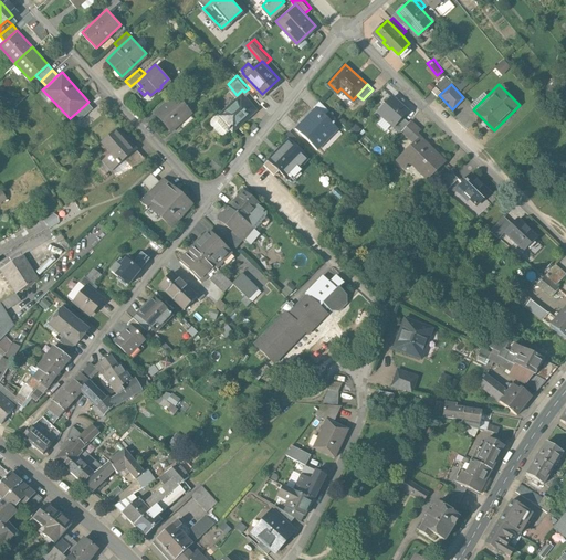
[(244,92),(242,90),(237,95),(218,112),(232,128),(258,107),(244,92)]
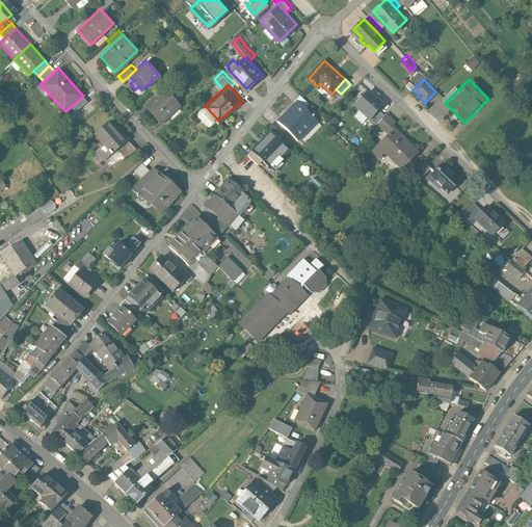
[(350,100),(370,119),(378,109),(382,104),(363,86),(350,100)]
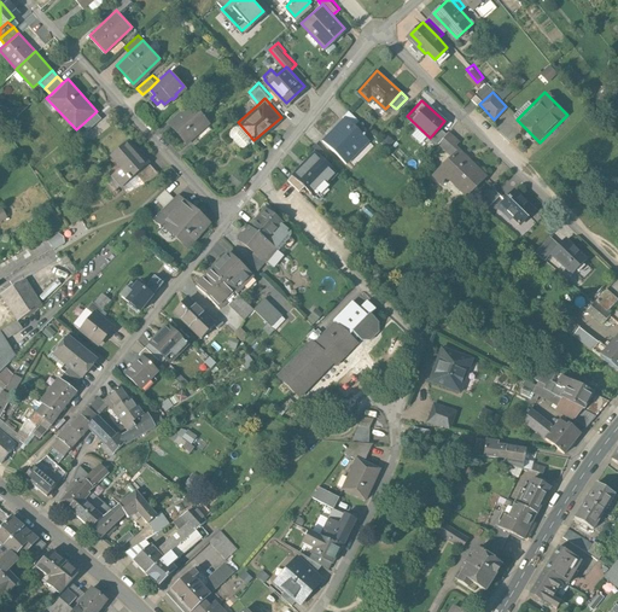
[(214,120),(197,102),(169,126),(186,145),(197,135),(210,123),(214,120)]
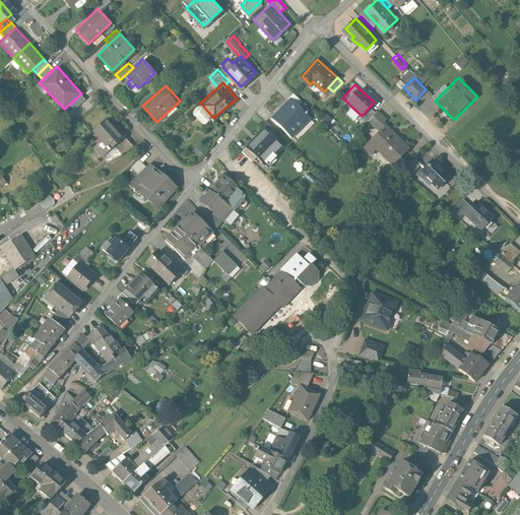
[(85,98),(81,93),(70,104),(74,108),(85,98)]
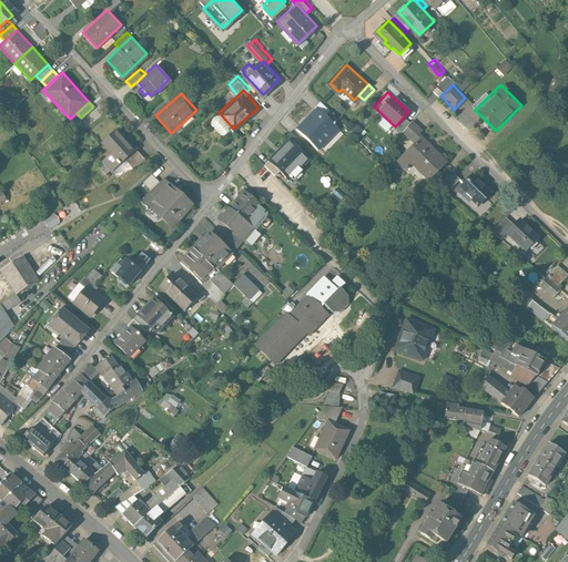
[(338,128),(317,108),(298,128),(320,147),(338,128)]
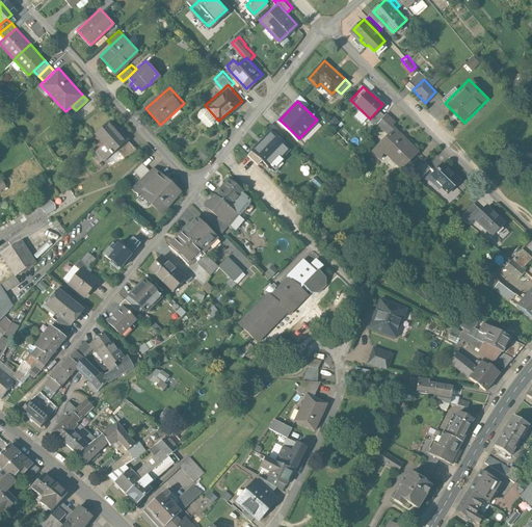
[(181,106),(169,116),(173,121),(184,110),(181,106)]
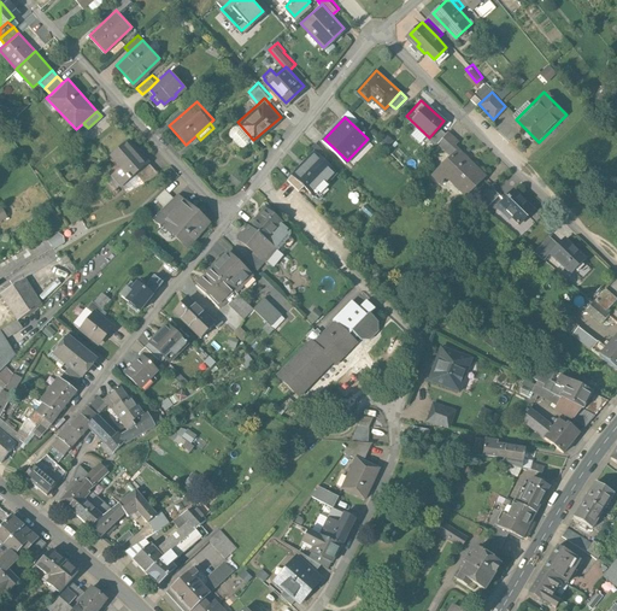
[(429,137),(438,145),(439,144),(447,134),(439,127),(429,137)]
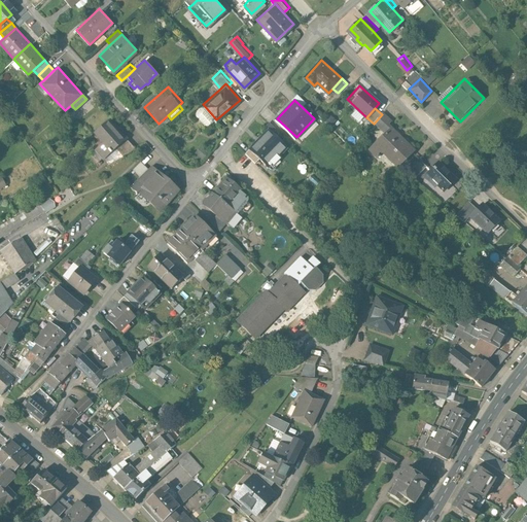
[(375,123),(386,132),(390,127),(392,125),(390,123),(393,118),(384,111),(382,114),(375,123)]
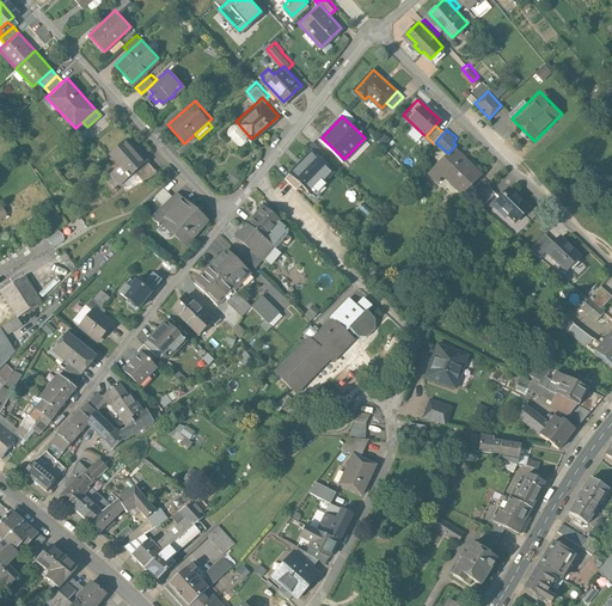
[(147,159),(126,136),(108,153),(118,165),(110,172),(111,173),(120,182),(121,184),(135,170),(145,160),(147,159)]
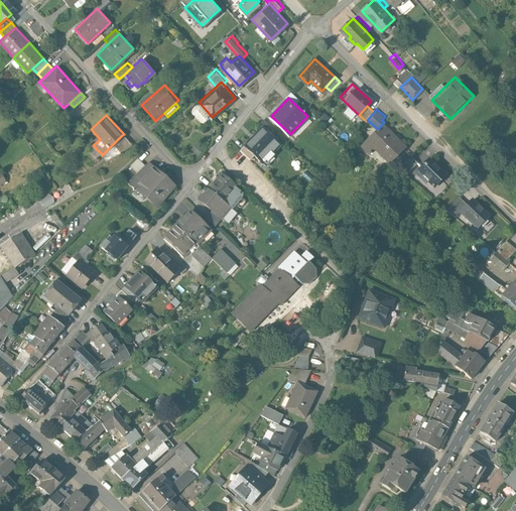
[(406,146),(382,124),(378,129),(374,133),(373,132),(361,145),(369,152),(374,147),(391,163),(406,146)]
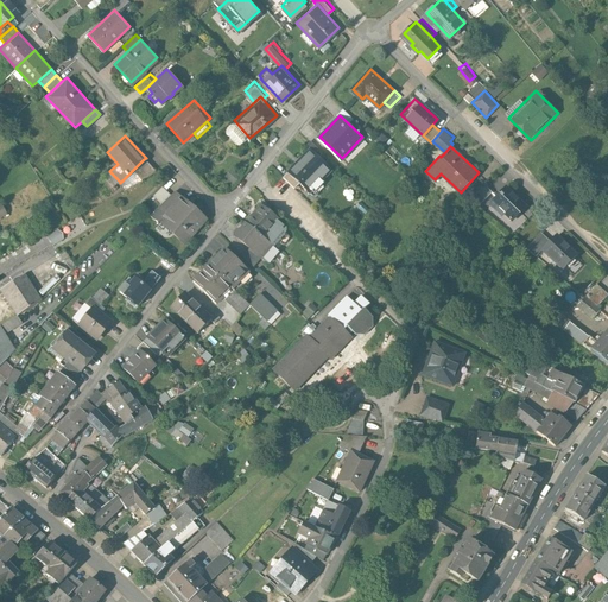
[(331,169),(308,147),(289,170),(299,179),(308,188),(320,176),(322,178),(331,169)]
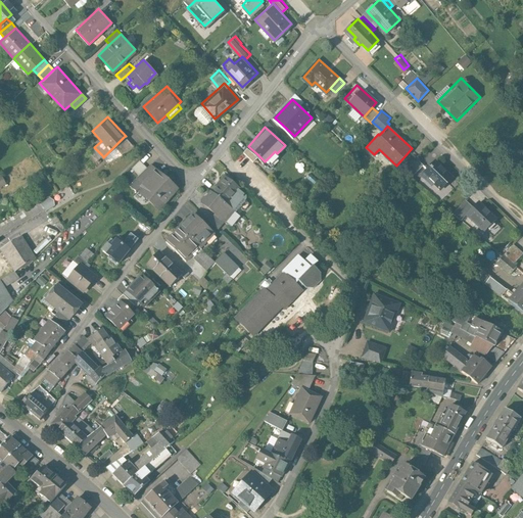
[(115,145),(123,152),(133,147),(124,137),(115,145)]
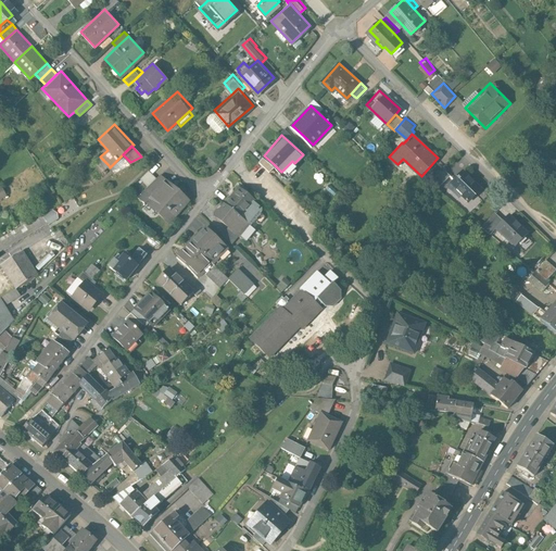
[(123,154),(110,167),(115,172),(130,162),(123,154)]
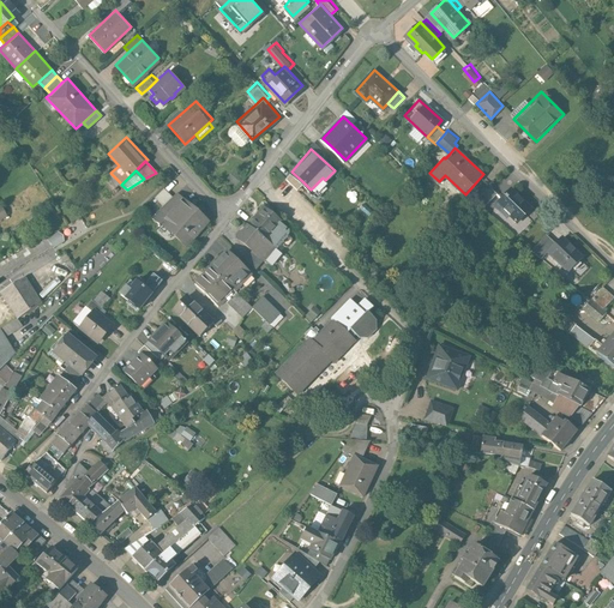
[(292,172),(286,176),(298,187),(302,181),(292,172)]
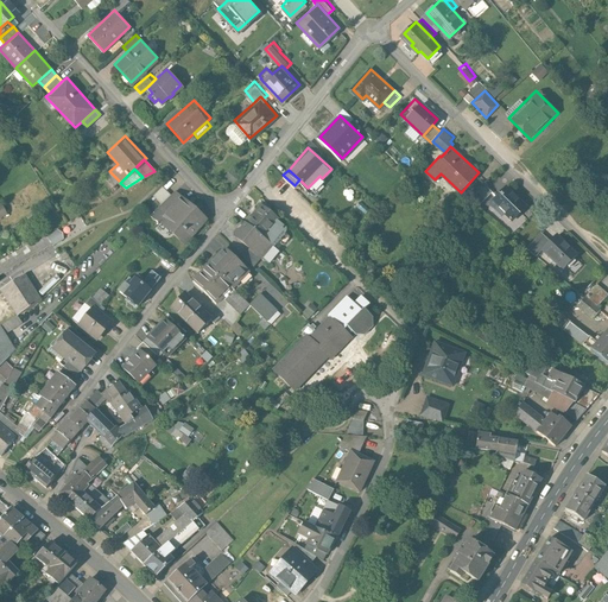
[(119,181),(111,172),(105,179),(112,188),(119,181)]
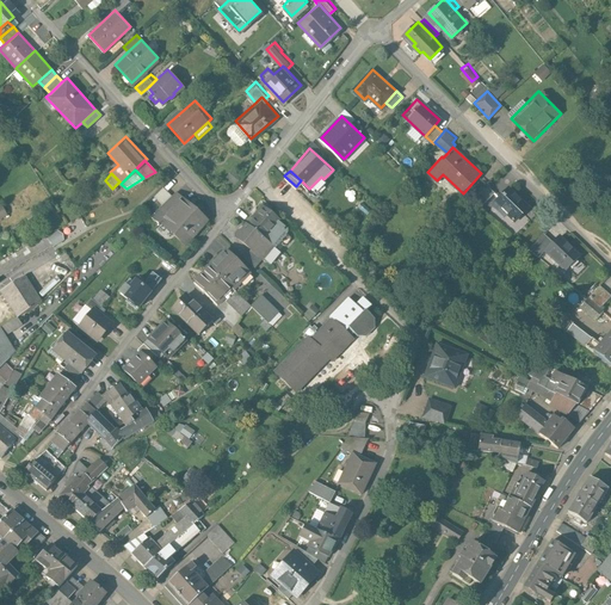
[(155,191),(162,198),(171,190),(164,183),(155,191)]
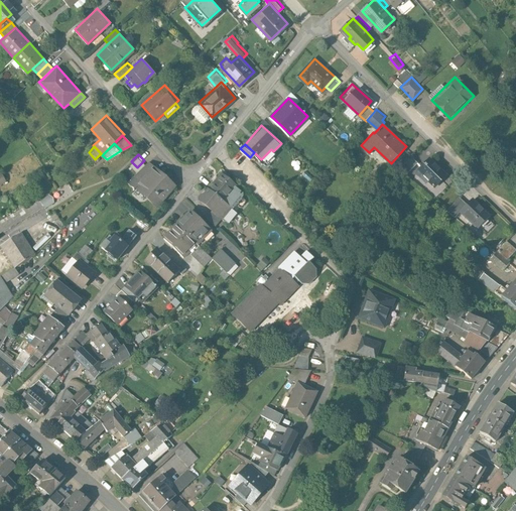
[(448,175),(430,157),(414,172),(426,183),(428,181),(435,188),(448,175)]
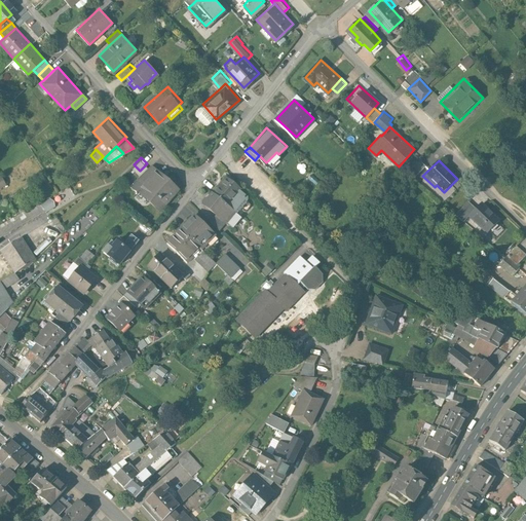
[(181,188),(151,162),(132,185),(148,199),(147,200),(160,212),(181,188)]
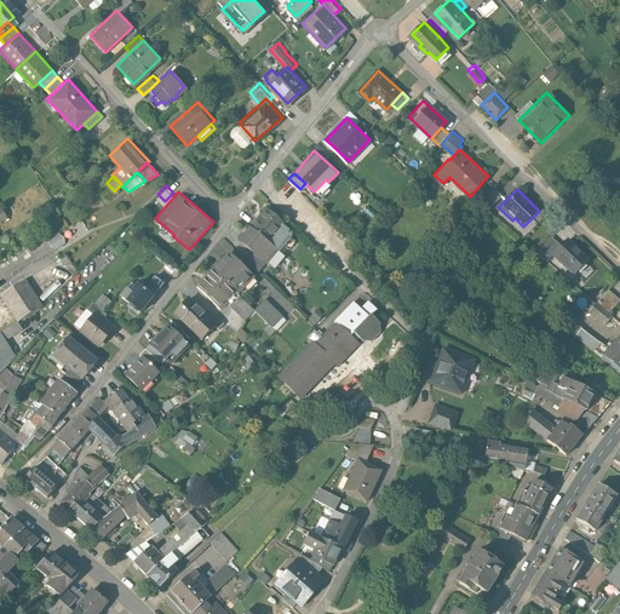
[(277,250),(292,234),(265,210),(251,225),(277,250)]
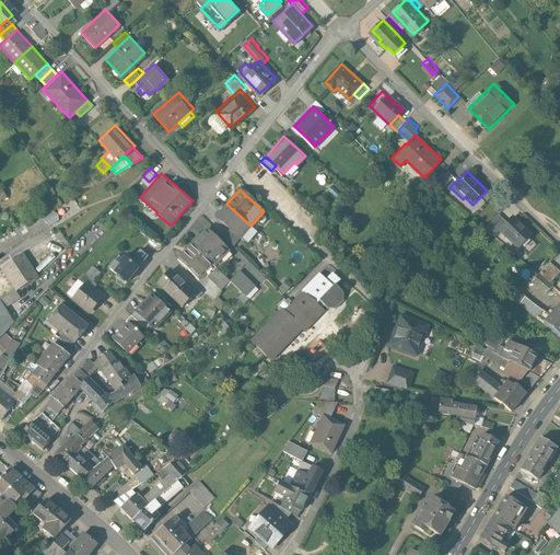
[(240,238),(251,226),(226,204),(216,216),(230,228),(240,238)]
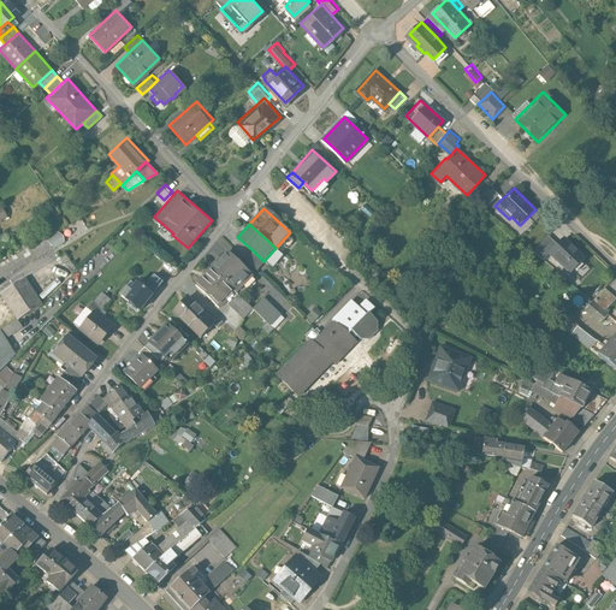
[(60,225),(47,232),(52,243),(65,236),(60,225)]
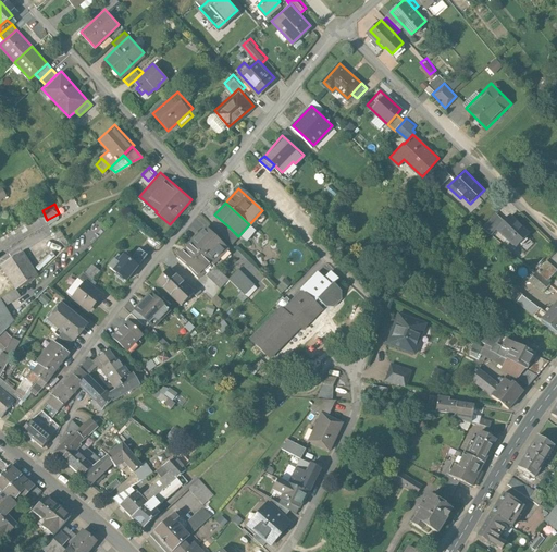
[(42,211),(0,231),(0,245),(16,237),(13,229),(17,227),(20,233),(29,229),(34,237),(50,230),(42,211)]
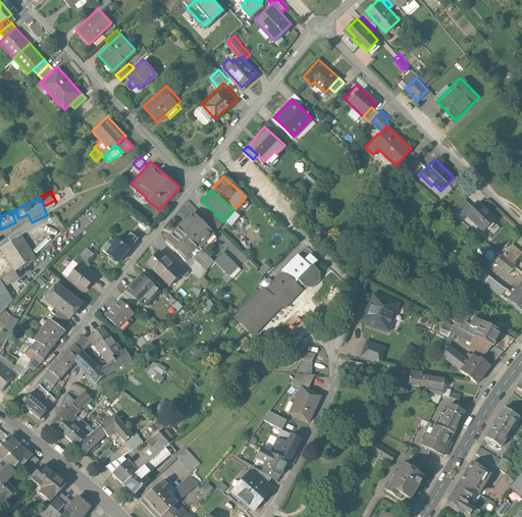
[(467,212),(472,207),(465,200),(455,211),(462,218),(467,212)]
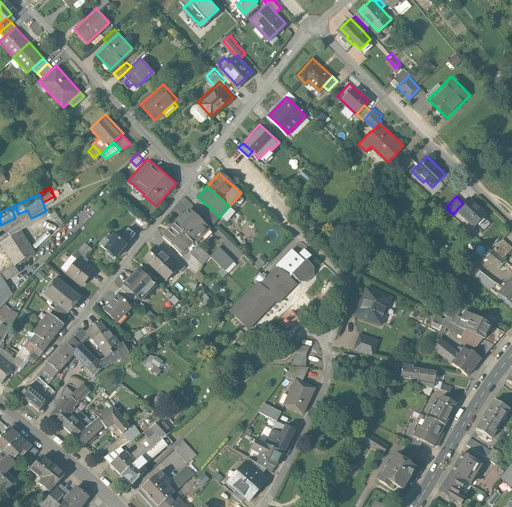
[(488,213),(470,196),(463,203),(458,208),(477,225),(488,213)]
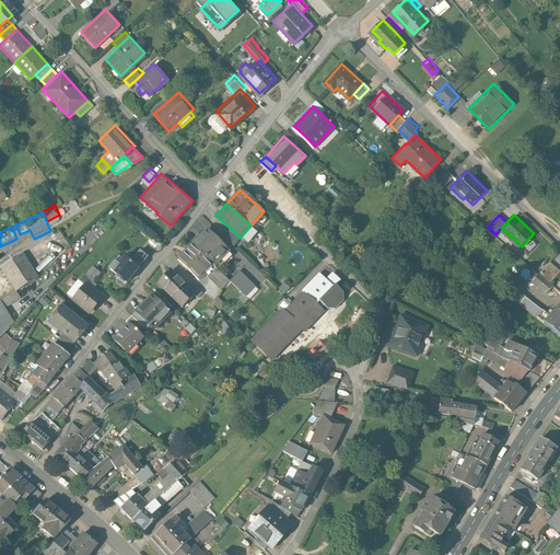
[(213,263),(226,249),(202,227),(189,241),(213,263)]
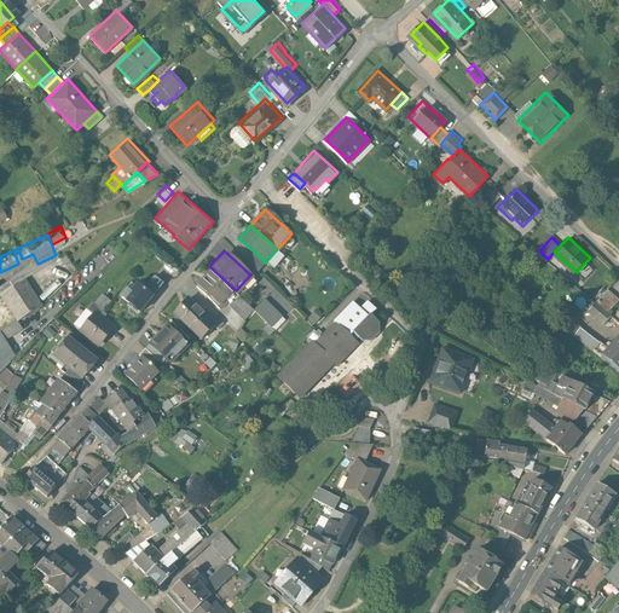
[(254,252),(249,258),(260,267),(265,262),(254,252)]
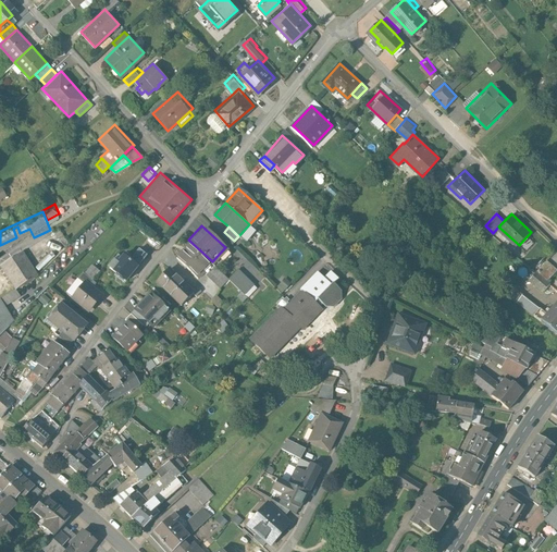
[(199,277),(212,261),(188,240),(175,255),(199,277)]
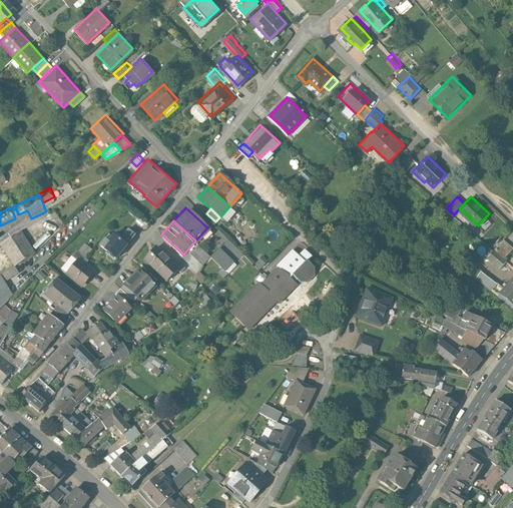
[(127,226),(118,238),(127,245),(136,233),(127,226)]
